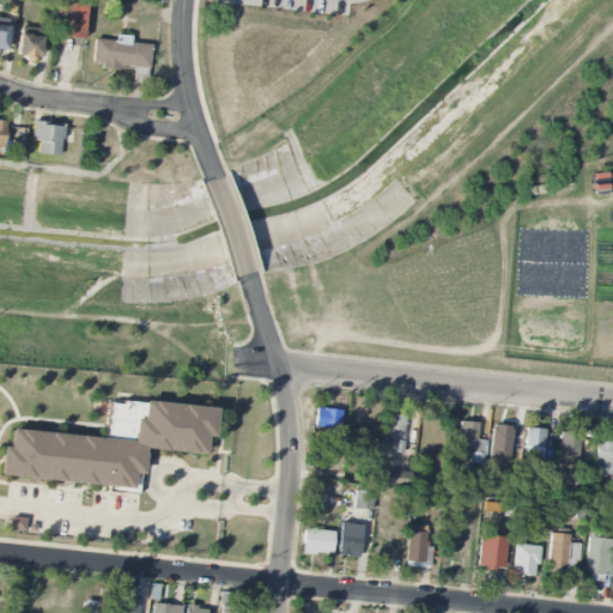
[(86,2),(56,1),(55,37),(85,38),(86,2)]
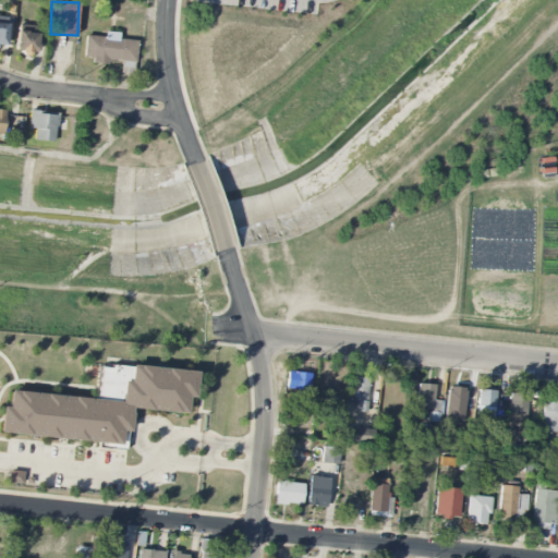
[(38,34),(17,31),(14,50),(36,53),(38,34)]
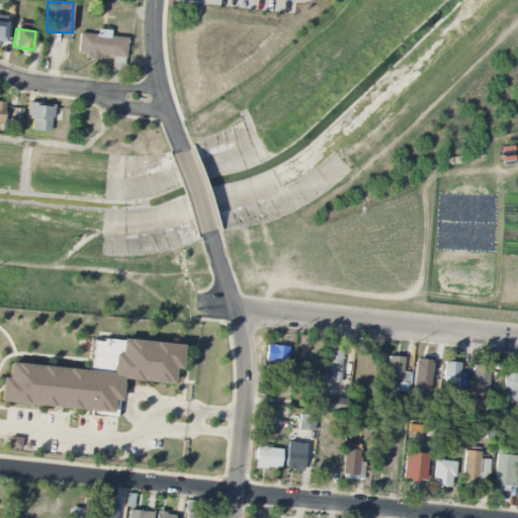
[(125,58),(127,36),(80,31),(78,53),(86,54),(85,59),(100,60),(100,56),(125,58)]
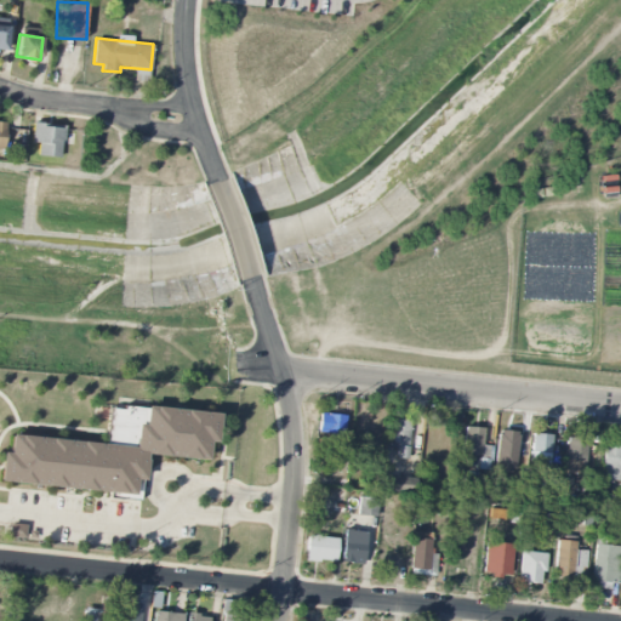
[(62,158),(63,125),(33,124),(32,143),(38,143),(36,157),(62,158)]
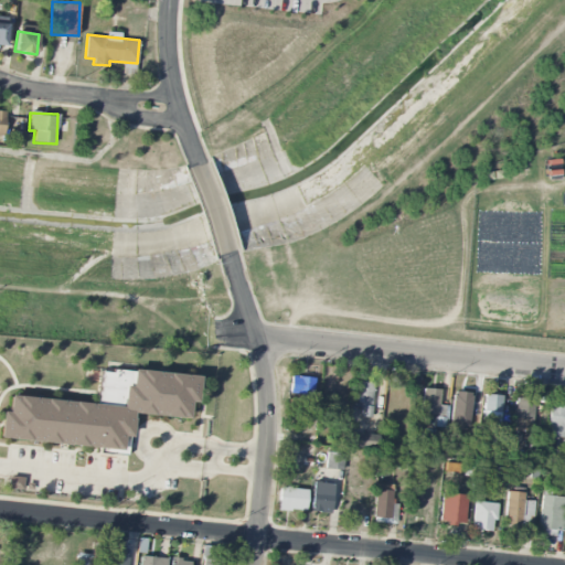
[(0,429),(0,439),(121,450),(123,437),(130,437),(132,415),(188,419),(190,403),(196,403),(199,376),(99,369),(96,404),(9,396),(8,413),(1,413),(0,429)]
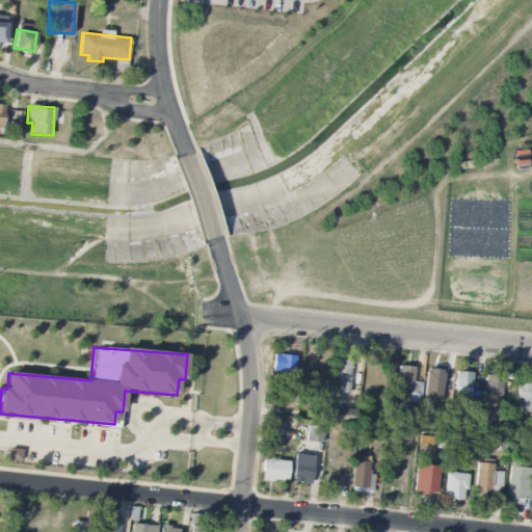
[(294,372),(295,355),(273,354),(272,371),(294,372)]
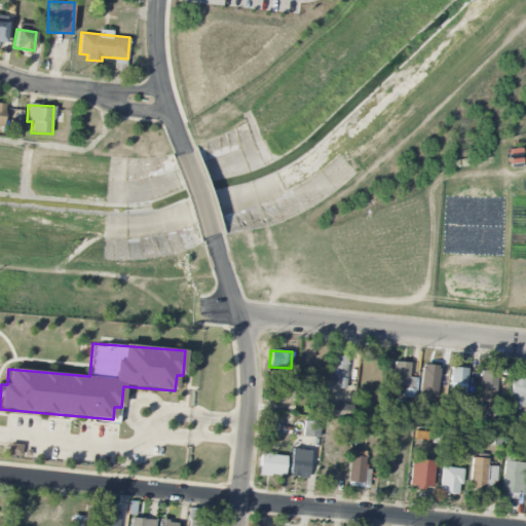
[(330,385),(336,385),(336,388),(346,389),(347,357),(331,355),(330,385)]
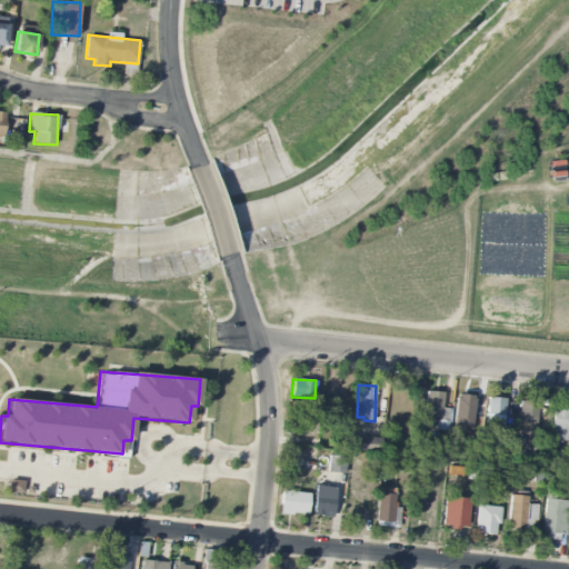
[(448,419),(448,410),(442,410),(442,392),(425,391),(423,418),(448,419)]
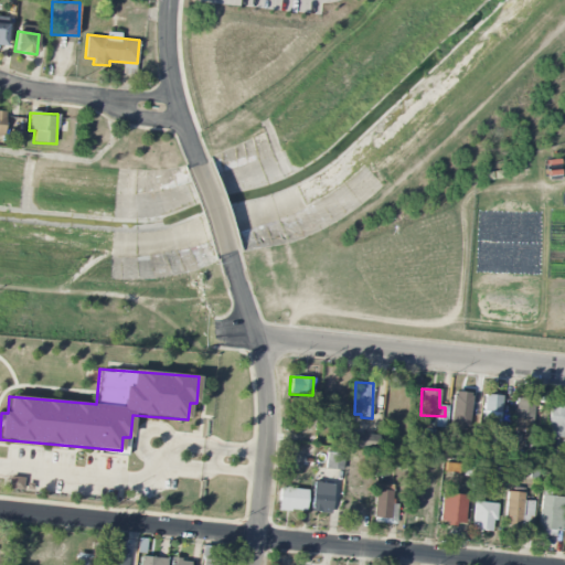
[(470,393),(451,392),(450,429),(469,429),(470,393)]
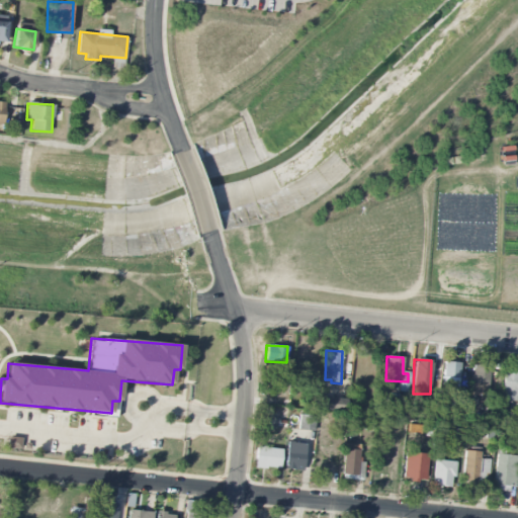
[(442,386),(458,387),(458,363),(443,362),(442,386)]
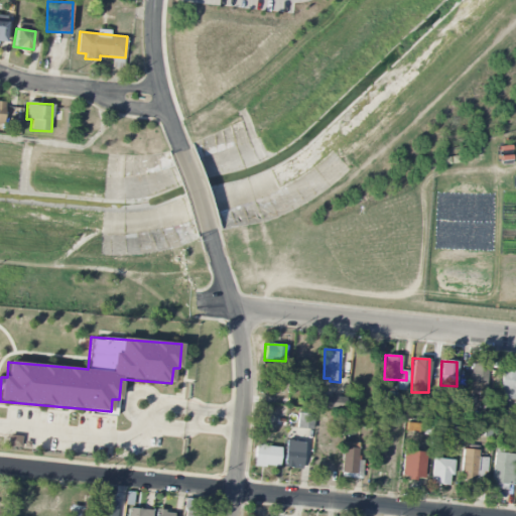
[(470,394),(486,394),(487,364),(471,363),(470,394)]
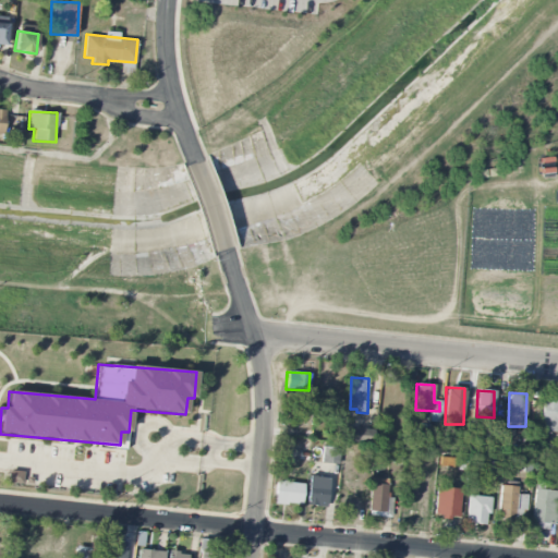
[(373,429),(344,428),(344,441),(372,443),(373,429)]
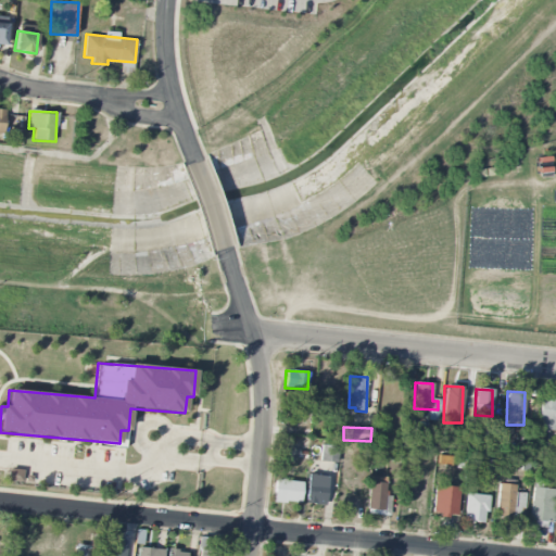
[(320,462),(337,464),(339,446),(321,444),(320,462)]
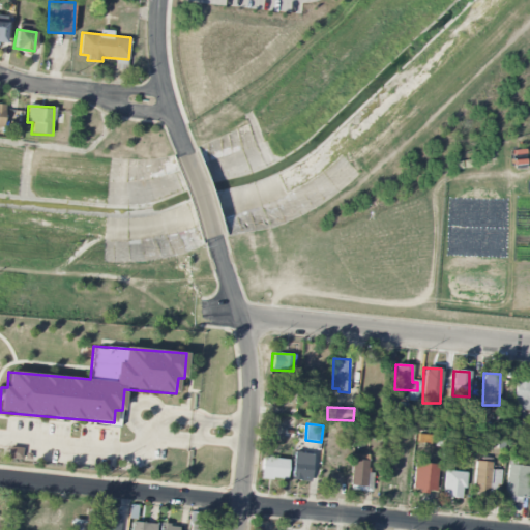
[(7,460),(21,461),(22,448),(8,447),(7,460)]
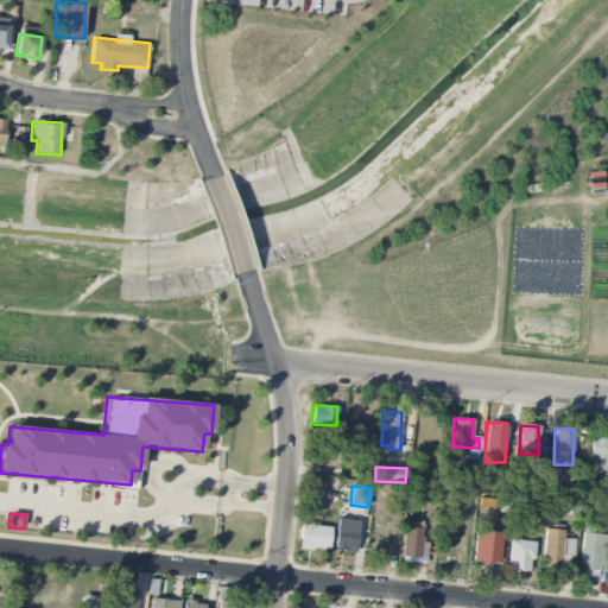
[(335,551),(356,552),(358,520),(336,519),(335,551)]
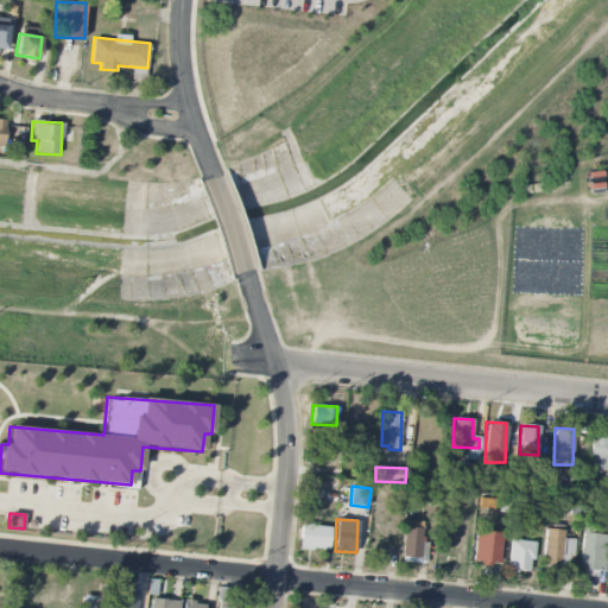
[(401,557),(420,558),(423,521),(404,520),(401,557)]
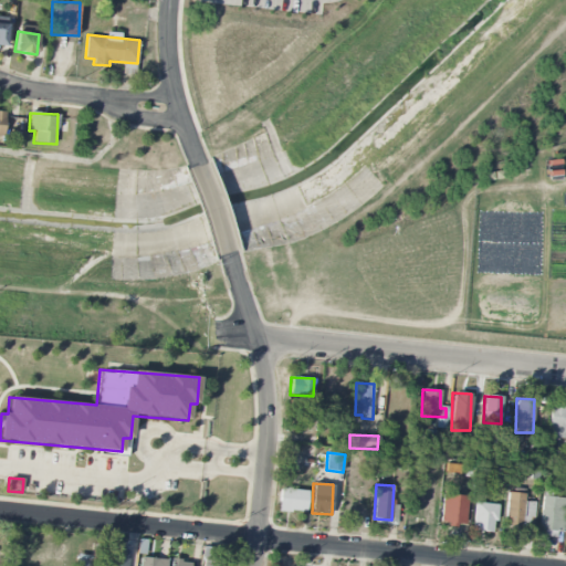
[(306,512),(307,490),(279,489),(278,511),(306,512)]
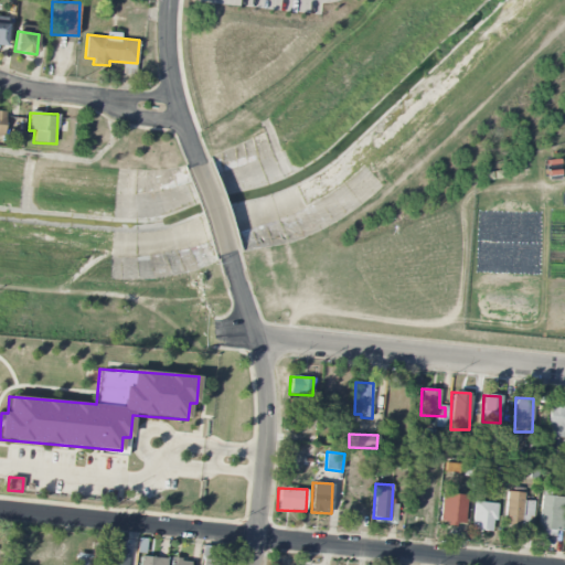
[(533,501),(524,501),(524,492),(505,491),(504,525),(523,526),(523,524),(532,525),(533,501)]
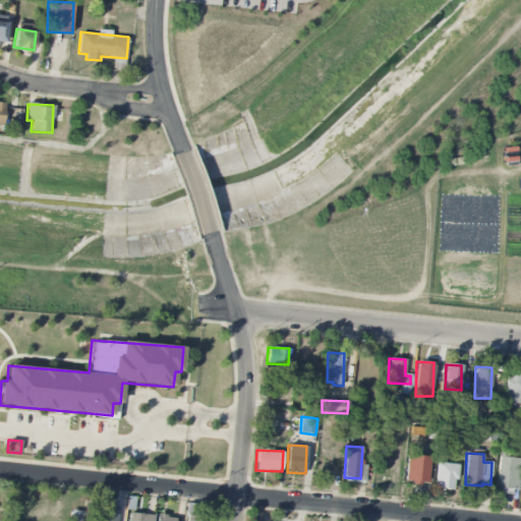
[(428,483),(429,456),(406,455),(405,482),(428,483)]
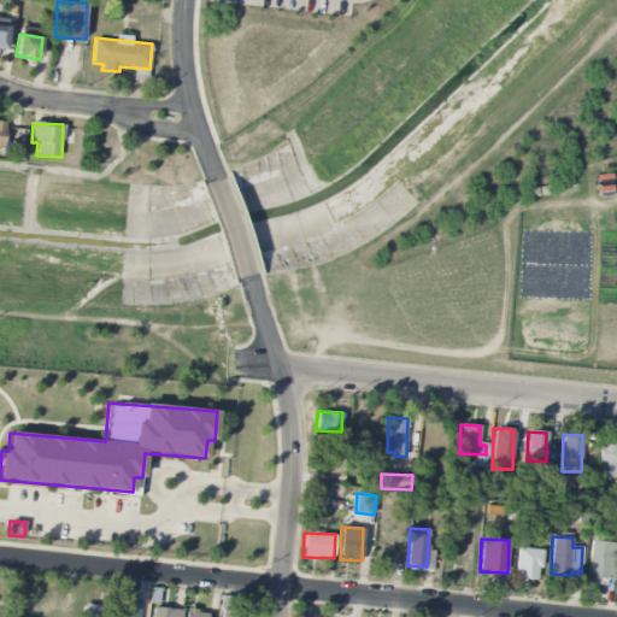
[(616,580),(616,557),(616,542),(591,542),(588,579),(616,580)]
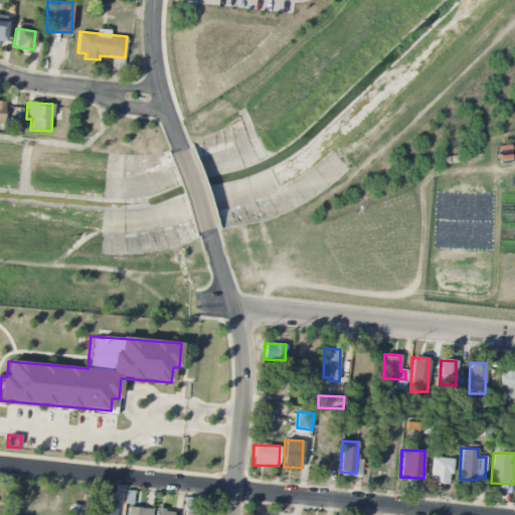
[(437,460),(430,459),(428,475),(445,477),(445,473),(455,474),(456,462),(446,461),(446,455),(438,454),(437,460)]
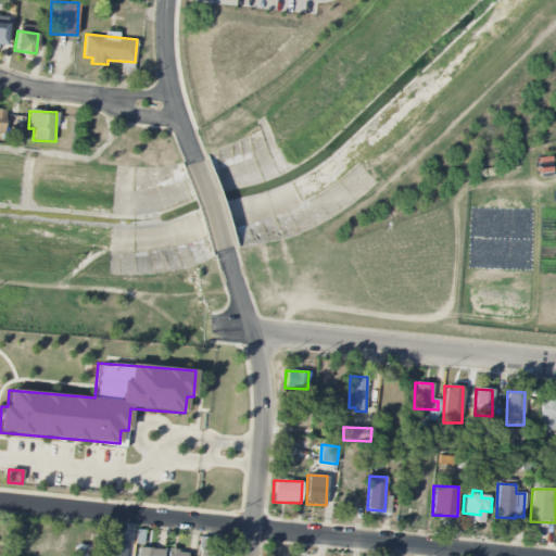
[(100,555),(101,536),(88,536),(87,555),(100,555)]
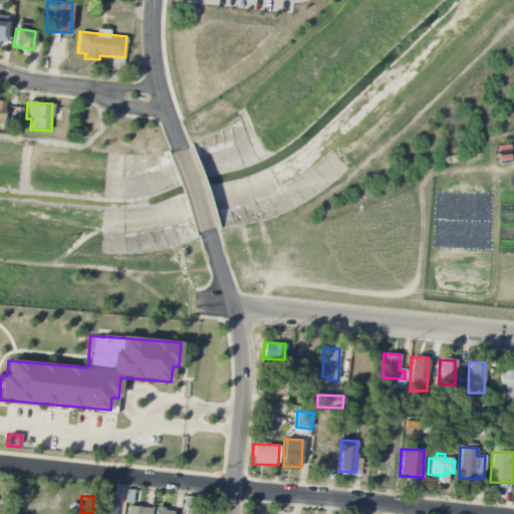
[(115,513),(116,501),(95,499),(94,513),(115,513)]
